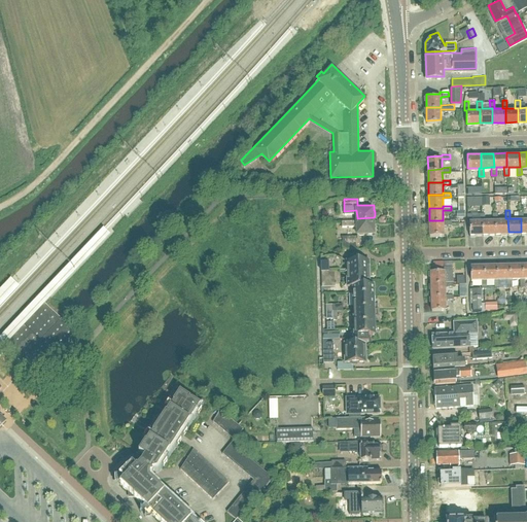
[(521,218),(521,232),(526,231),(526,217),(523,218),(523,210),(518,210),(518,218),(521,218)]
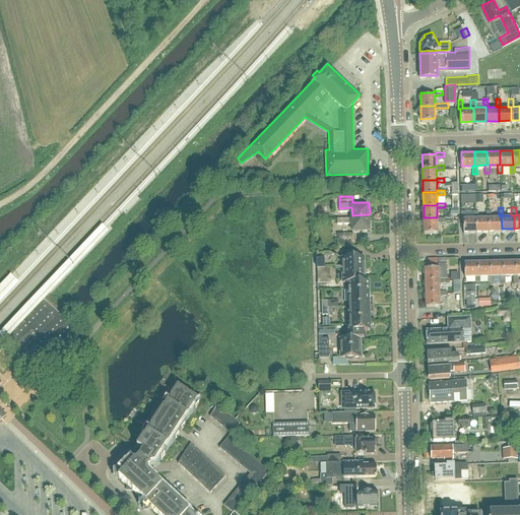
[(463,231),(476,230),(476,216),(473,216),(465,216),(465,208),(461,209),(461,217),(463,217),(463,231)]
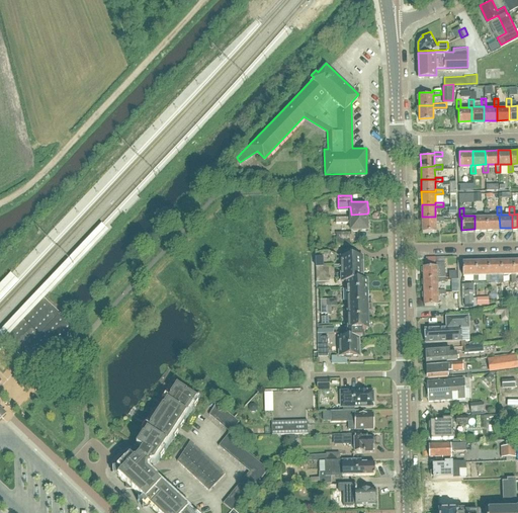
[(475,216),(475,229),(487,229),(487,216),(485,216),(477,216),(476,207),(471,207),(471,216),(475,216)]
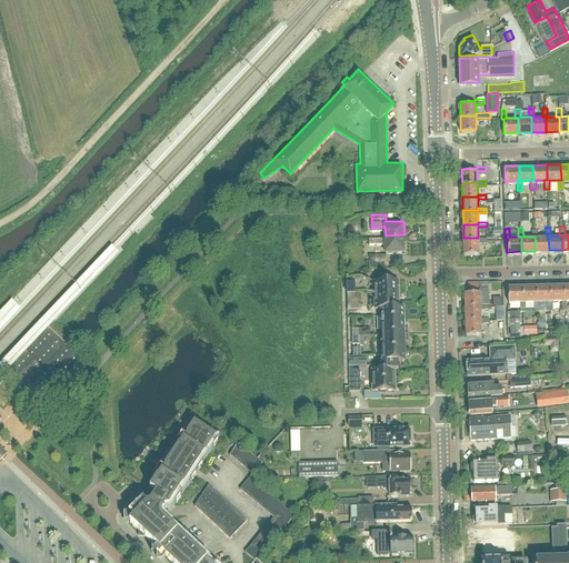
[(535,237),(535,251),(549,250),(548,235),(546,235),(537,235),(537,228),(531,228),(532,237),(535,237)]
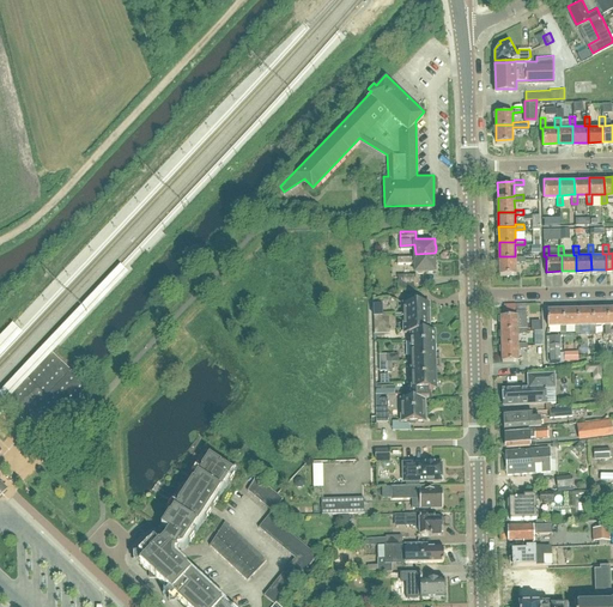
[(436,268),(435,253),(416,254),(416,253),(398,254),(398,260),(416,260),(416,268),(436,268)]
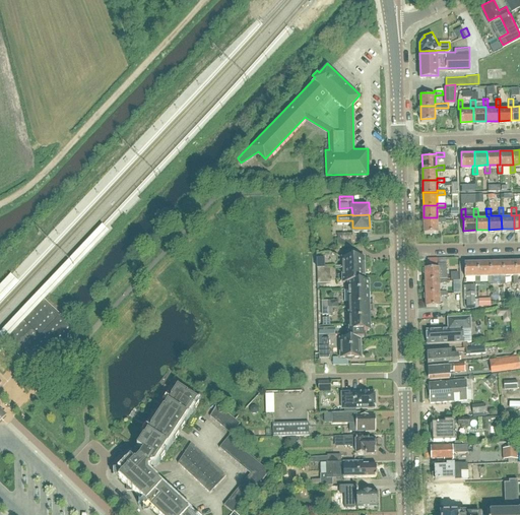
[(437,217),(424,217),(424,231),(438,231),(438,219),(445,219),(445,215),(437,215),(437,217)]
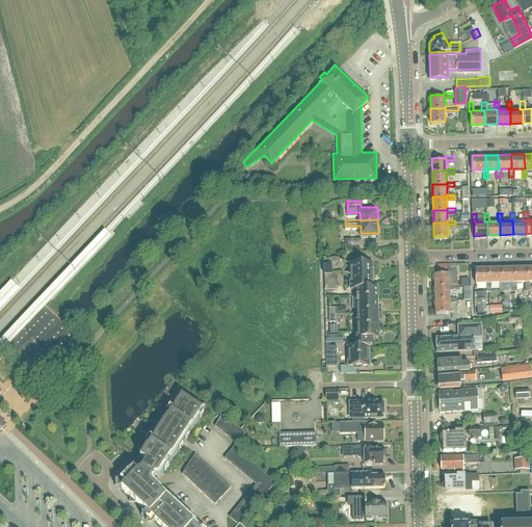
[(361,235),(345,236),(346,248),(361,247),(361,235)]
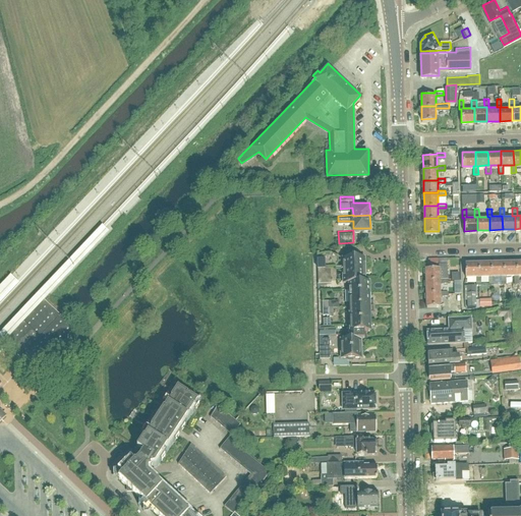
[(317,249),(319,265),(331,265),(331,251),(331,249),(317,249)]
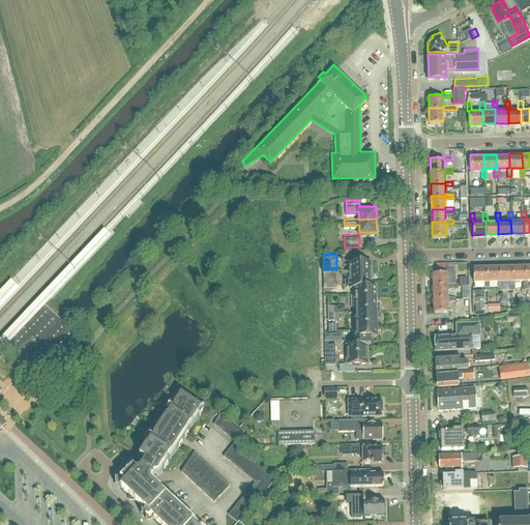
[(349,269),(349,272),(350,281),(371,281),(371,259),(349,260),(349,269)]
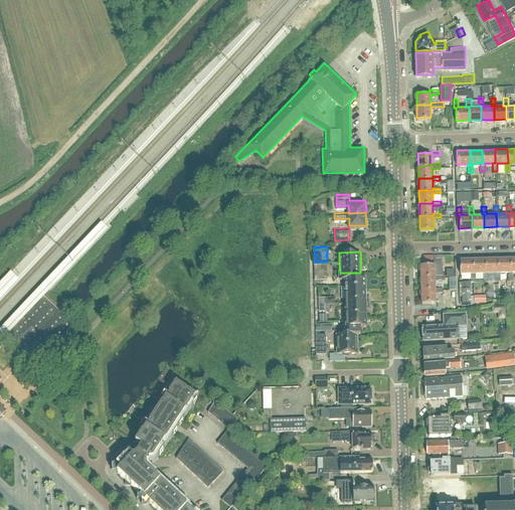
[(486,271),(488,271),(496,271),(496,279),(500,279),(500,271),(498,271),(498,257),(485,258),(486,271)]
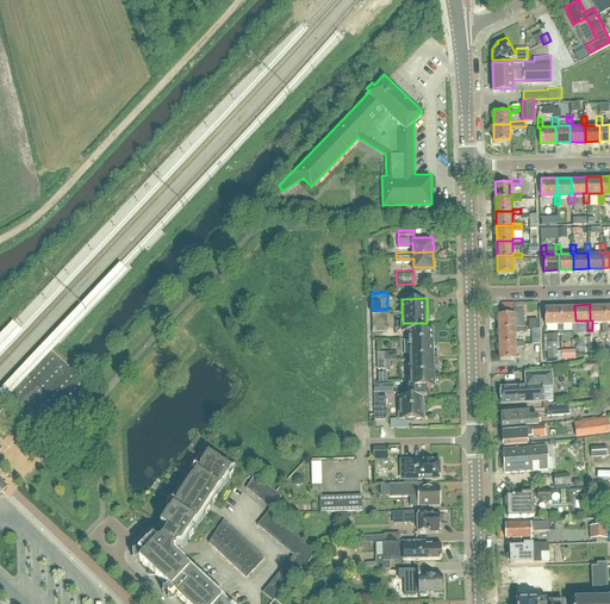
[(604,304),(590,304),(590,321),(592,321),(602,321),(602,330),(608,330),(607,321),(605,321),(604,304)]
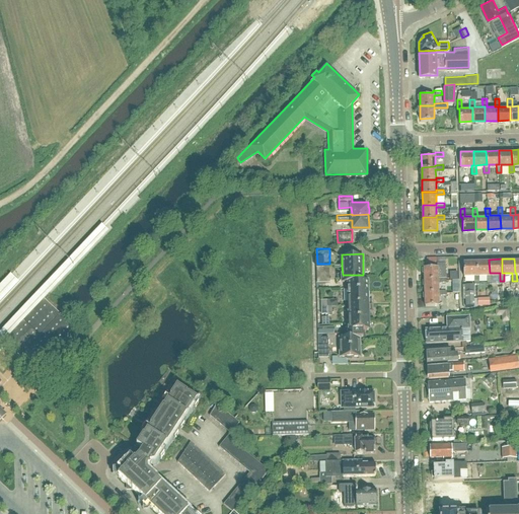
[(476,274),(476,260),(463,260),(463,274),(474,274),(474,282),(479,282),(478,274),(476,274)]
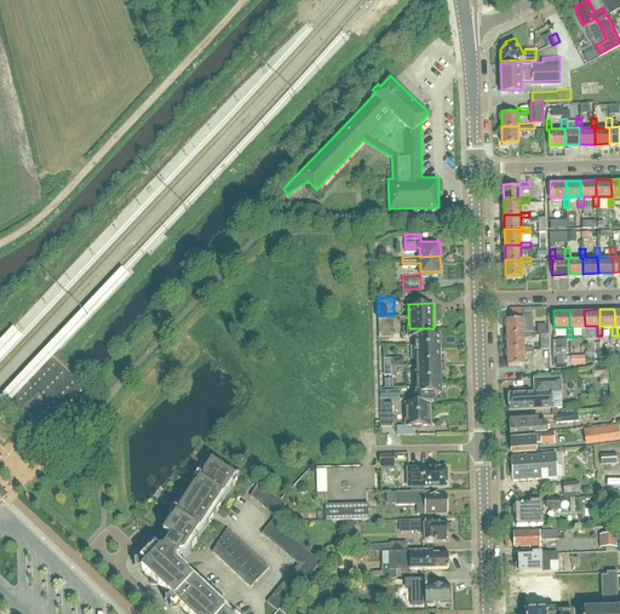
[(584,310),(569,310),(569,327),(572,327),(581,326),(581,336),(587,336),(587,326),(585,326),(584,310)]
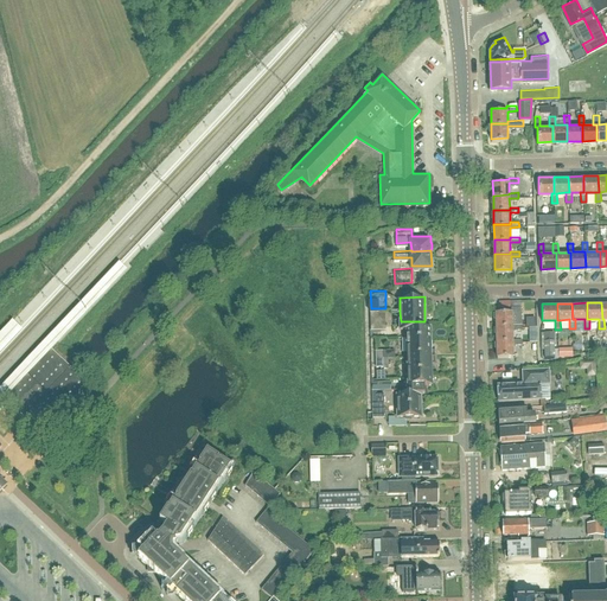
[(512,325),(512,323),(522,323),(521,305),(511,305),(511,309),(496,309),(496,325),(512,325)]
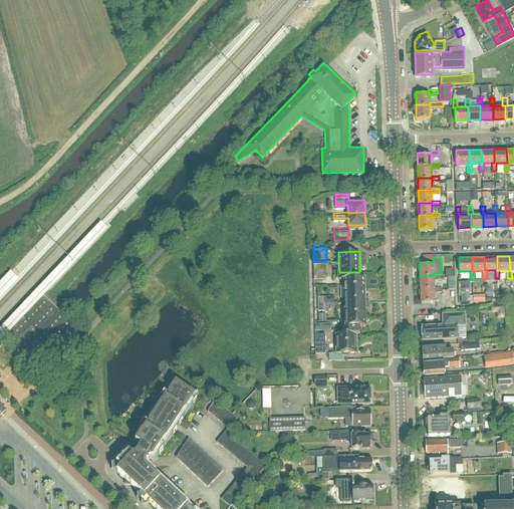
[(326,269),(326,261),(314,261),(314,269),(326,269)]
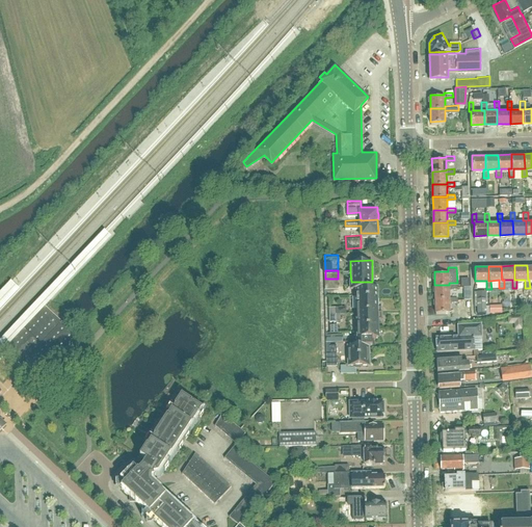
[(0,305),(20,284),(11,275),(0,288),(0,305)]
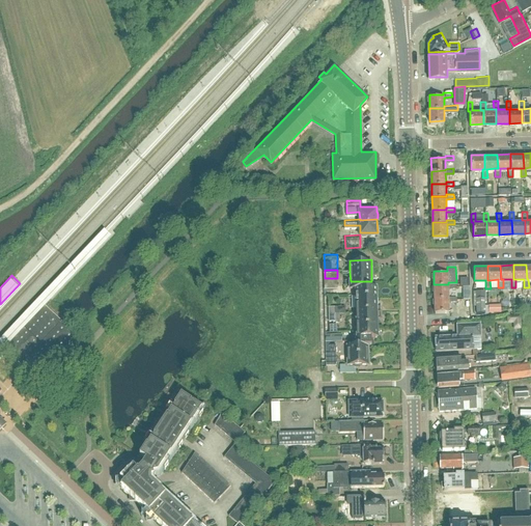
[(357,285),(357,292),(366,292),(366,296),(376,296),(375,284),(371,285),(371,281),(351,281),(351,285),(357,285)]
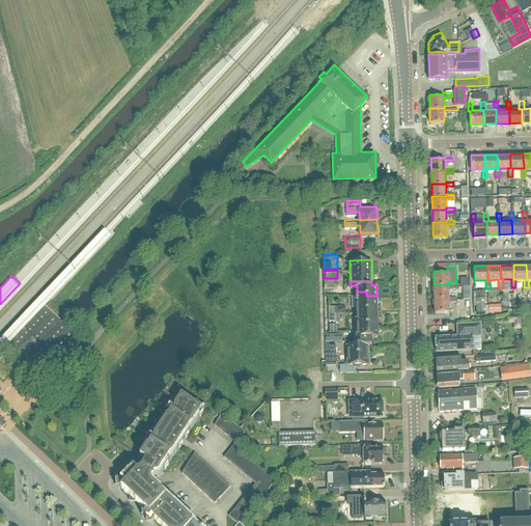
[(448,297),(448,295),(448,286),(456,286),(456,282),(448,282),(448,284),(434,284),(435,298),(448,297)]
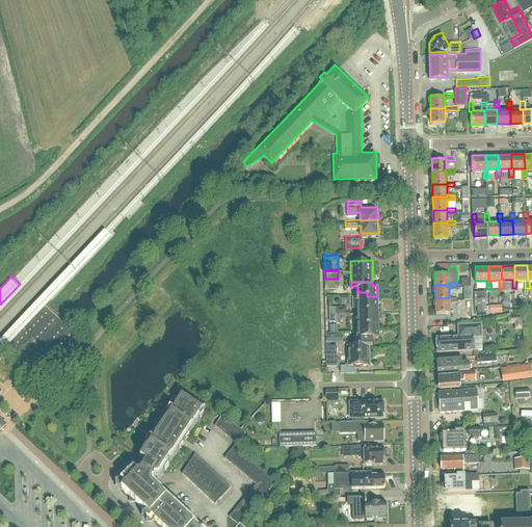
[(474,289),(475,304),(477,304),(477,311),(486,310),(485,288),(474,289)]
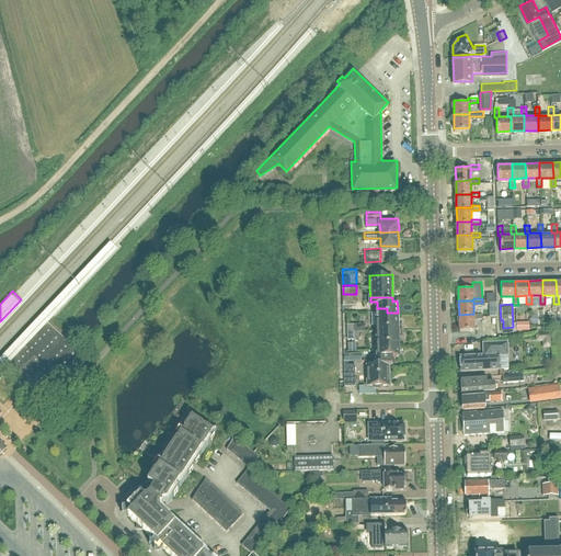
[(377,308),(377,328),(401,328),(401,321),(398,321),(398,313),(387,313),(387,308),(377,308)]
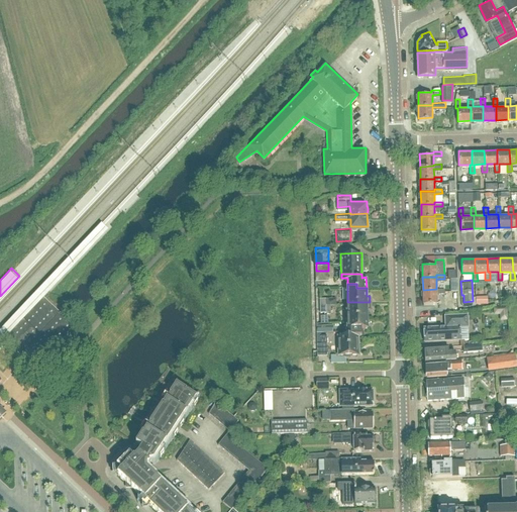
[(436,289),(423,290),(423,303),(436,302),(436,292),(444,292),(444,287),(436,287),(436,289)]
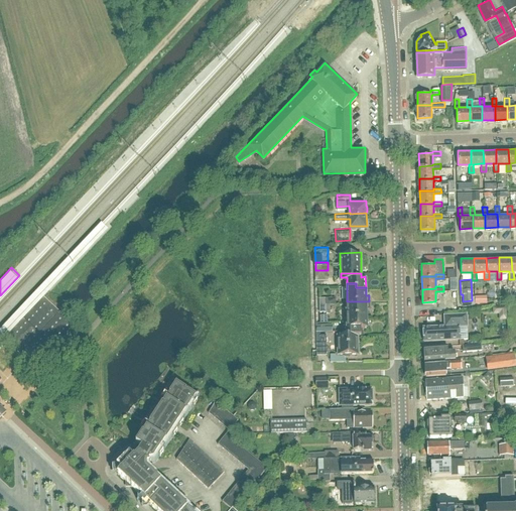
[(22,350),(37,364),(40,361),(76,324),(43,294),(6,334),(18,346),(17,347),(21,351),(22,350)]
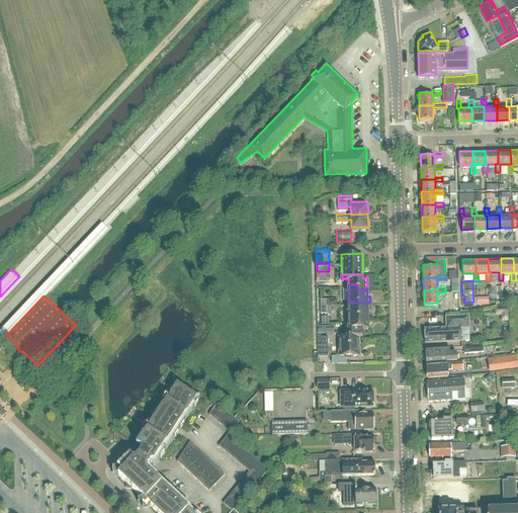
[(348,303),(349,320),(358,320),(358,316),(367,316),(367,308),(371,308),(370,303),(348,303)]
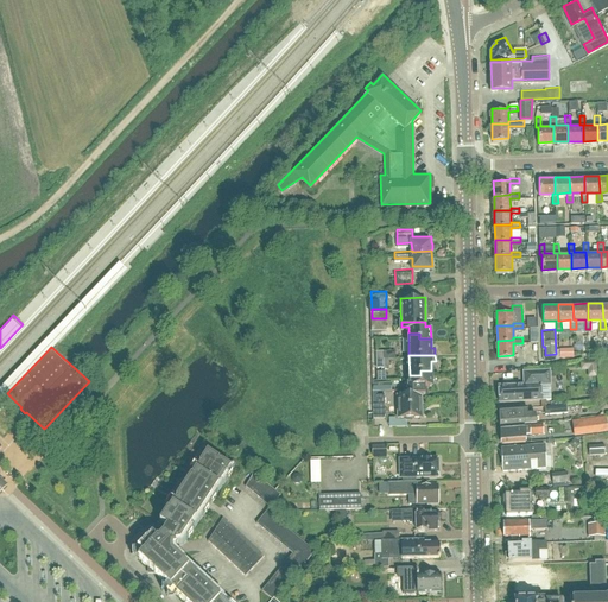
[(596,356),(580,357),(581,367),(588,366),(588,373),(597,373),(596,356)]
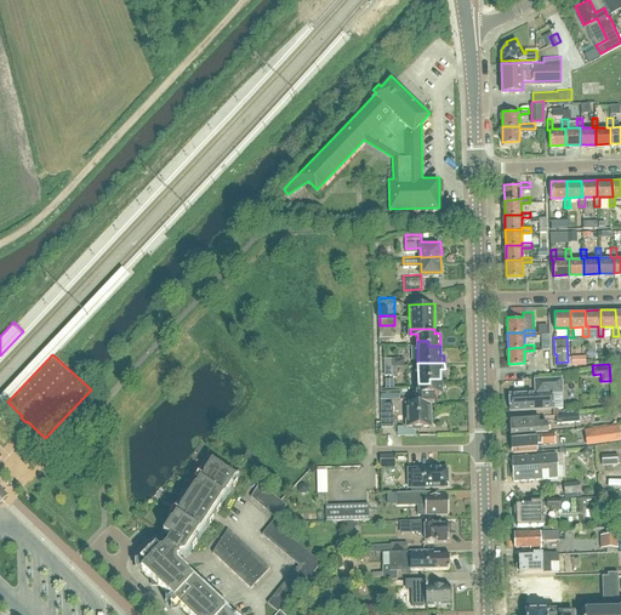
[(535,389),(510,391),(510,406),(553,405),(552,389),(562,389),(562,376),(535,377),(535,389)]
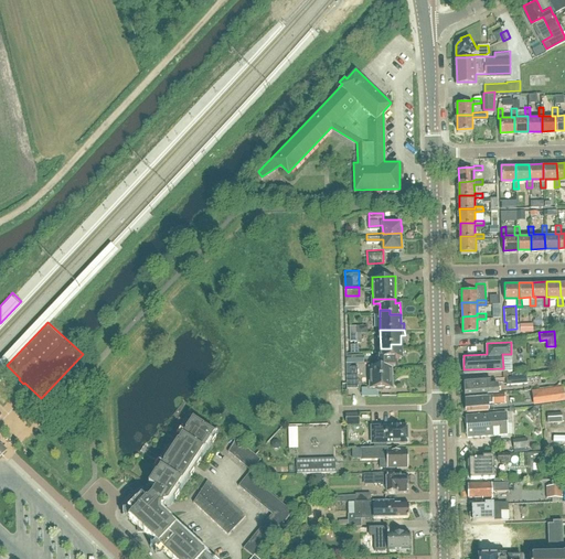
[(381,348),(381,364),(381,365),(391,364),(391,365),(395,364),(395,356),(402,356),(401,344),(391,344),(391,348),(381,348)]
